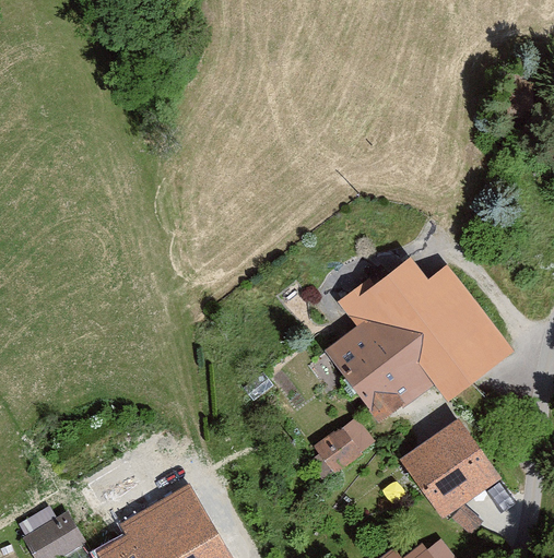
[(362,282),(336,301),(352,323),(320,346),(378,423),(403,403),(408,410),(436,389),(446,401),(514,351),(447,263),(425,280),(407,257),(366,287),(362,282)]
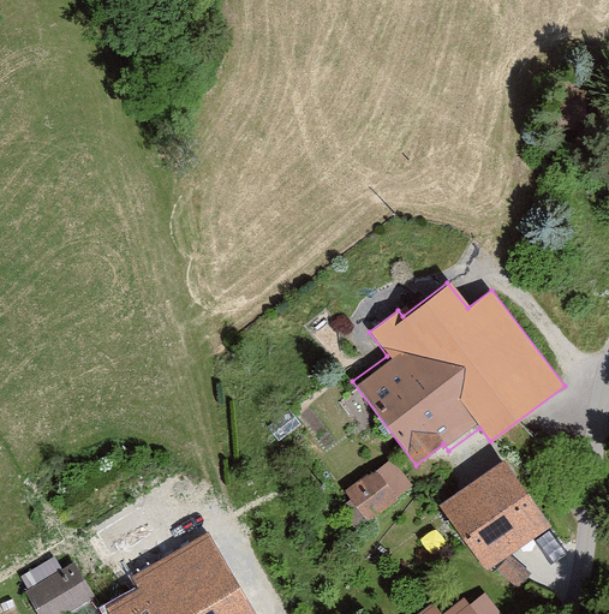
[(398,455),(347,493),(370,523),(419,486),(398,455)]
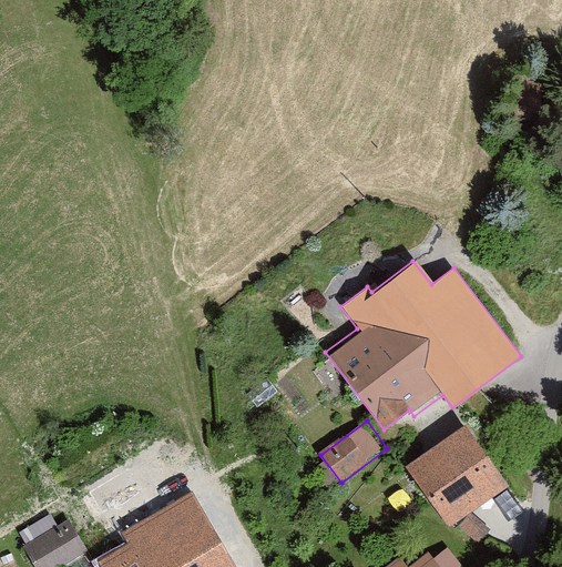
[(466,424),(405,467),(450,529),(511,486),(466,424)]
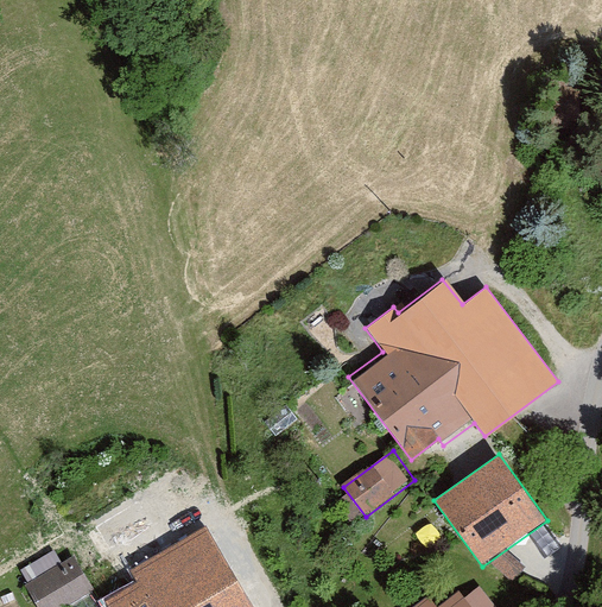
[(138,583),(102,605),(103,606),(253,606),(207,529),(132,573),(138,583)]
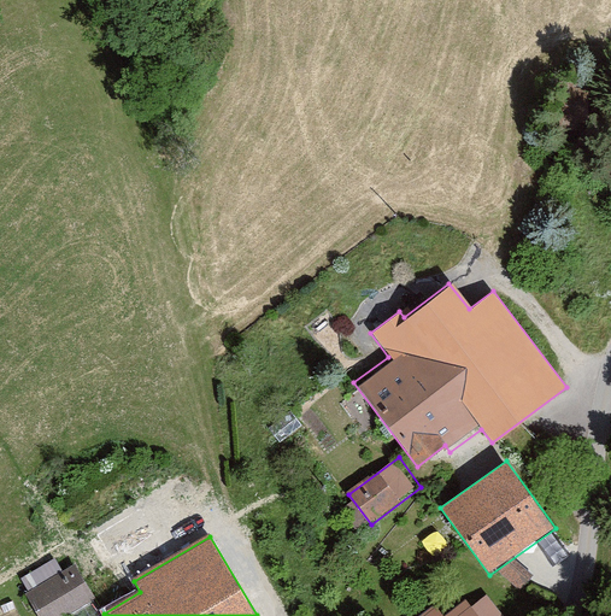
[(70,615),(98,599),(77,567),(28,597),(40,615),(70,615)]
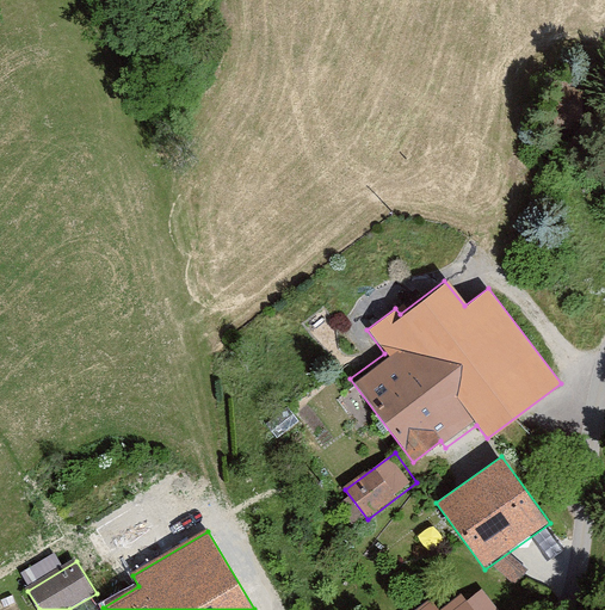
[(439,609),(438,609),(430,599),(415,609),(471,609),(460,595),(439,609)]
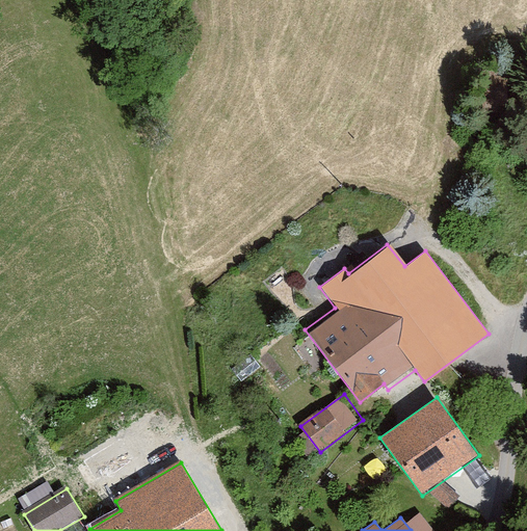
All buildings are outlined.
